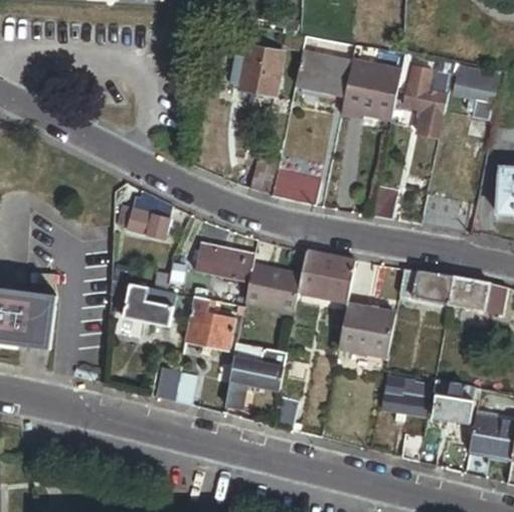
[(282,50),(246,44),(245,54),(235,53),(230,81),(239,83),(239,88),(276,93),(282,50)]
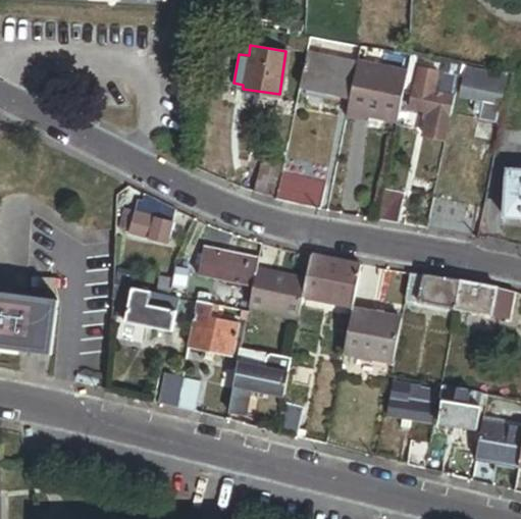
[(357,58),(306,49),(298,84),(299,85),(350,94),(357,58)]
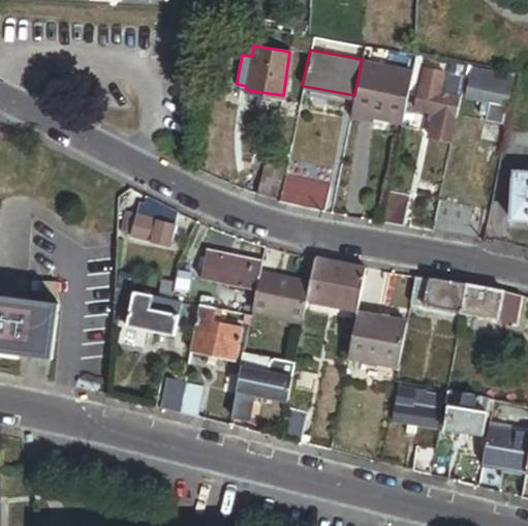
[(350,111),(401,121),(411,68),(362,57),(362,59),(354,95),(350,111)]
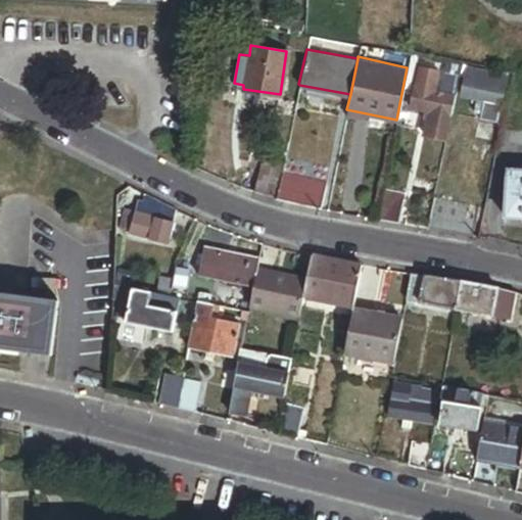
[(449,114),(459,64),(445,61),(440,91),(435,90),(439,71),(419,66),(411,106),(427,109),(449,114)]
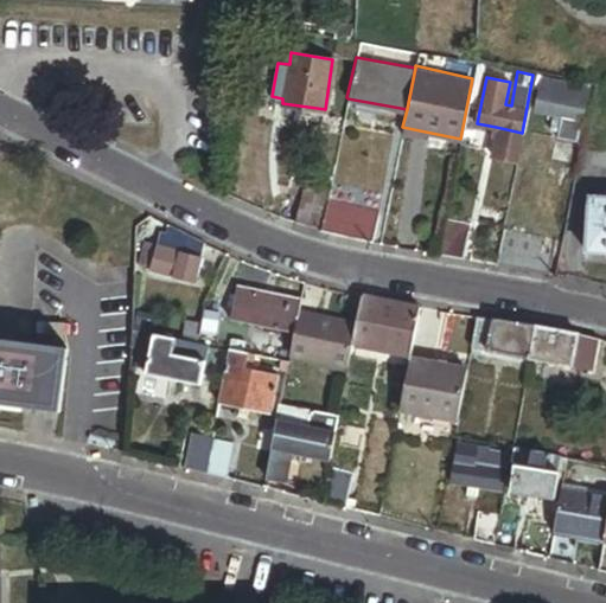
[(585,91),(540,82),(533,115),(557,120),(553,142),(573,146),(585,91)]
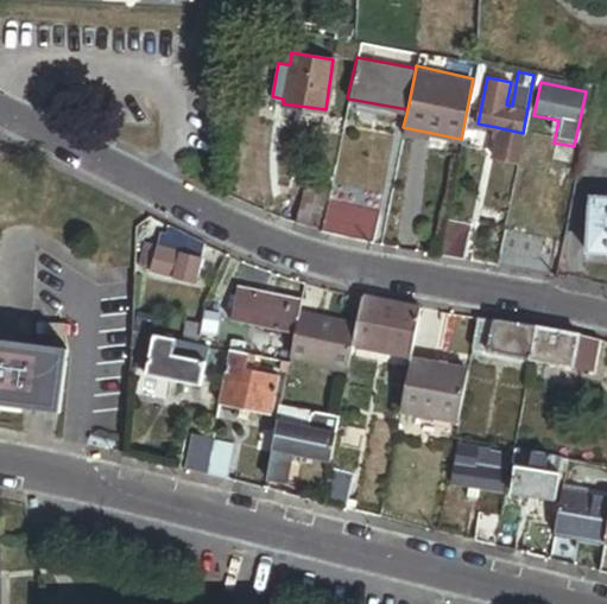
[(523,133),(497,127),(491,154),(517,159),(523,133)]
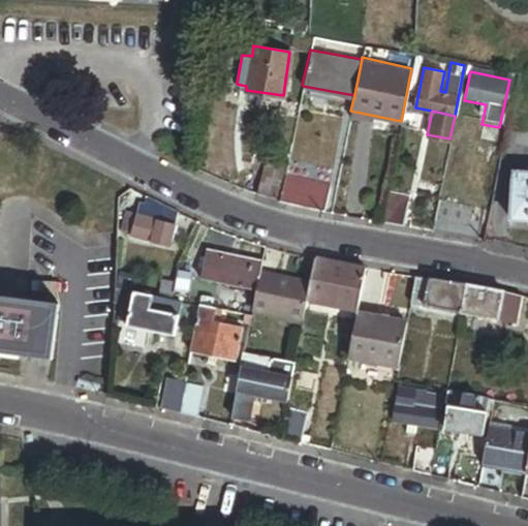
[(527,145),(517,145),(513,193),(527,194),(527,145)]
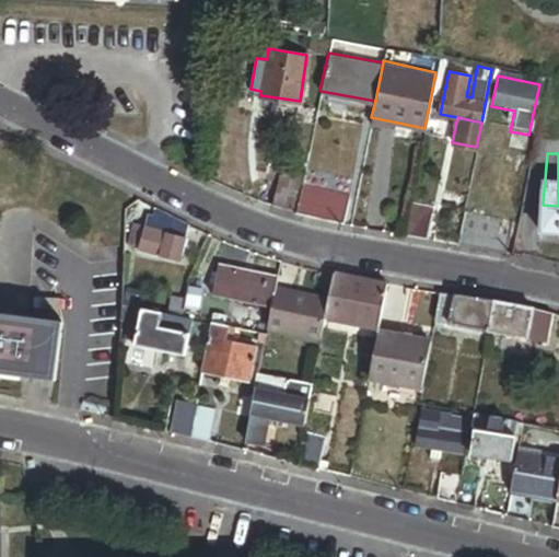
[(301,164),(282,160),(272,202),(291,208),(301,164)]
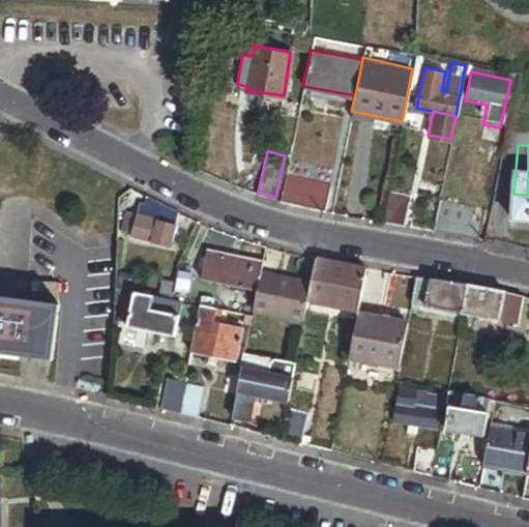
[(281,200),(309,206),(314,179),(286,173),(281,200)]
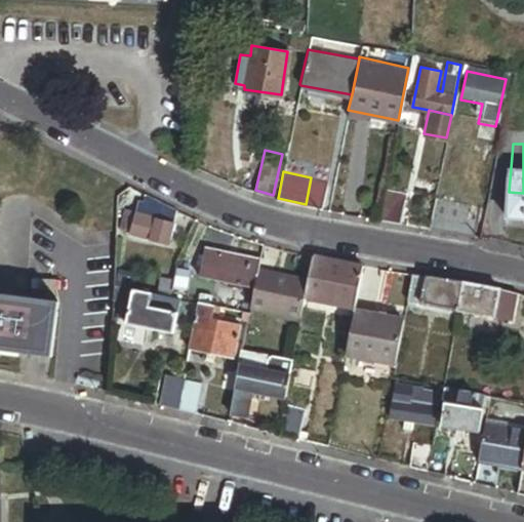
[(306,204),(322,208),(327,181),(311,177),(306,204)]
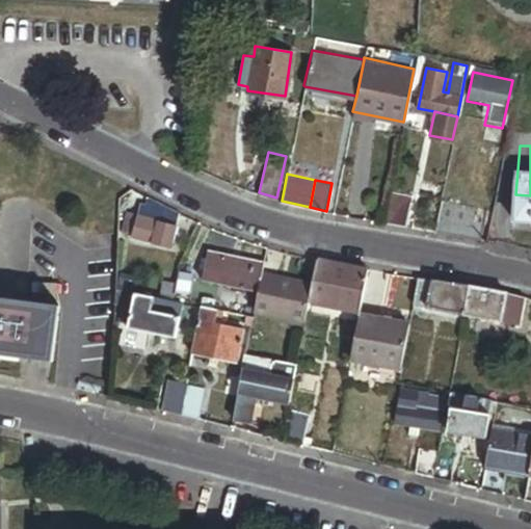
[(413,194),(389,189),(386,208),(408,214),(413,194)]
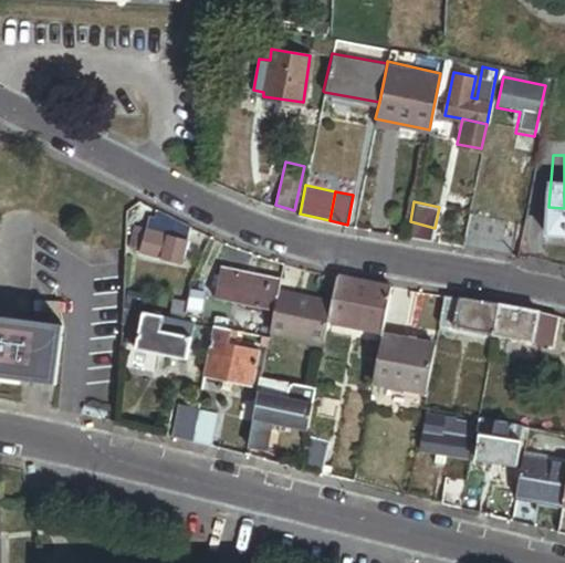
[(484,215),(468,211),(463,235),(461,244),(478,248),(484,215)]
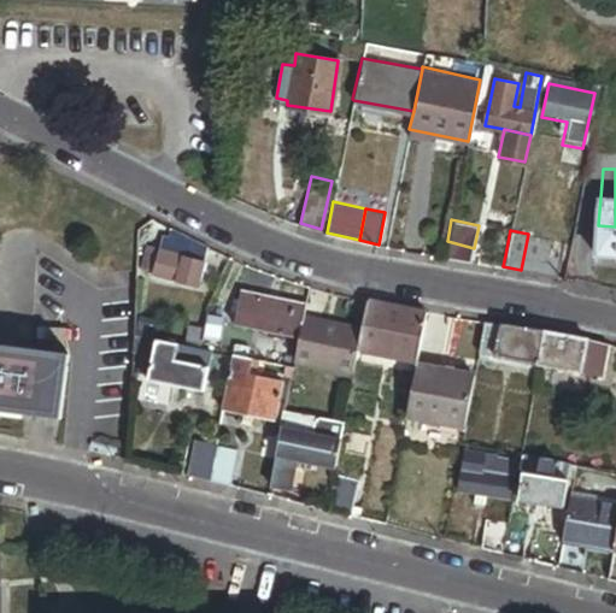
[(545,237),(528,234),(521,270),(538,273),(545,237)]
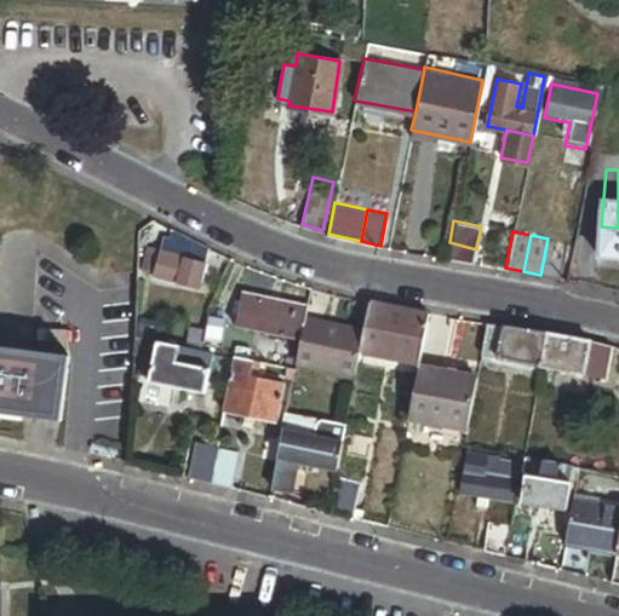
[(566,242),(548,239),(540,275),(559,278),(566,242)]
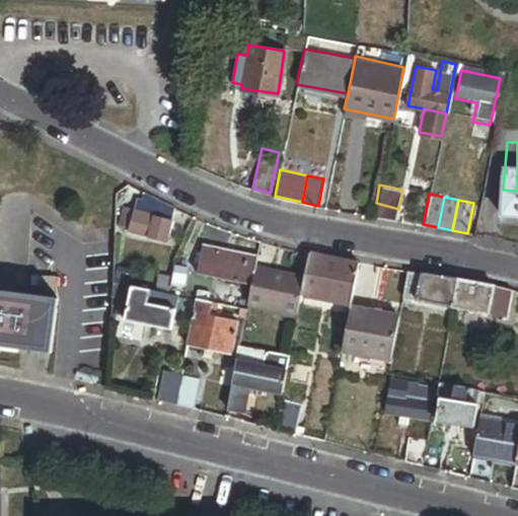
[(175,208),(174,208),(157,203),(138,201),(136,210),(172,218),(175,208)]
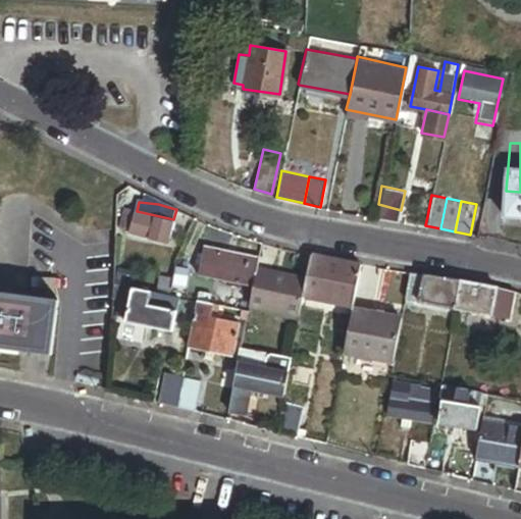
[(401,210),(378,204),(375,216),(376,216),(399,220),(401,210)]
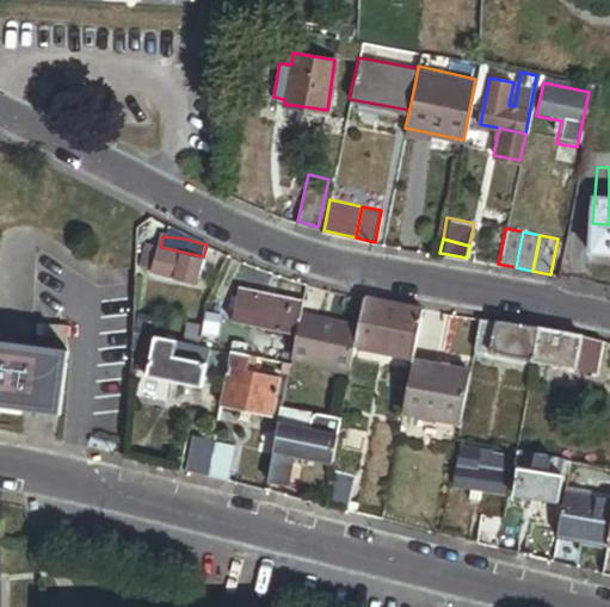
[(198,279),(203,256),(160,247),(147,243),(142,266),(198,279)]
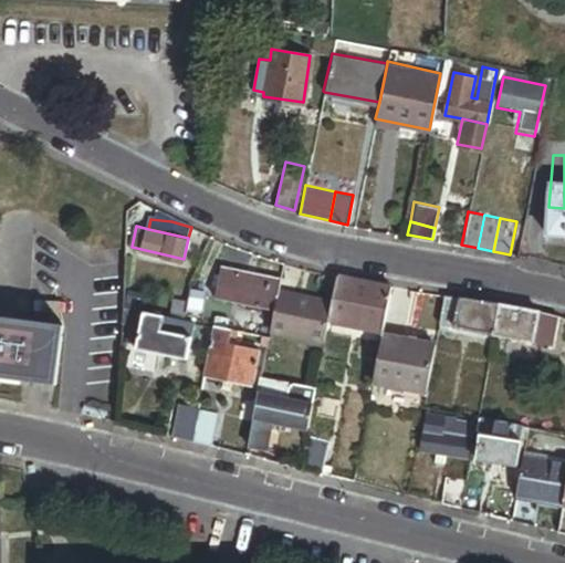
[(233,301),(274,310),(278,292),(281,279),(255,273),(257,268),(248,266),(247,272),(239,271),(233,301)]
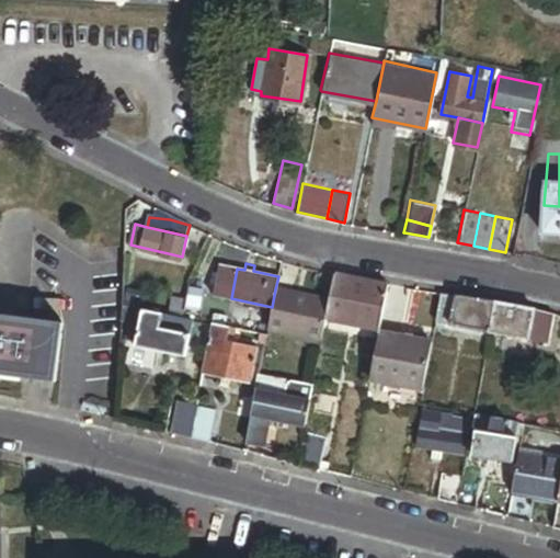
[(231,298),(237,269),(218,264),(216,272),(209,271),(207,282),(214,284),(212,295),(217,296),(231,298)]
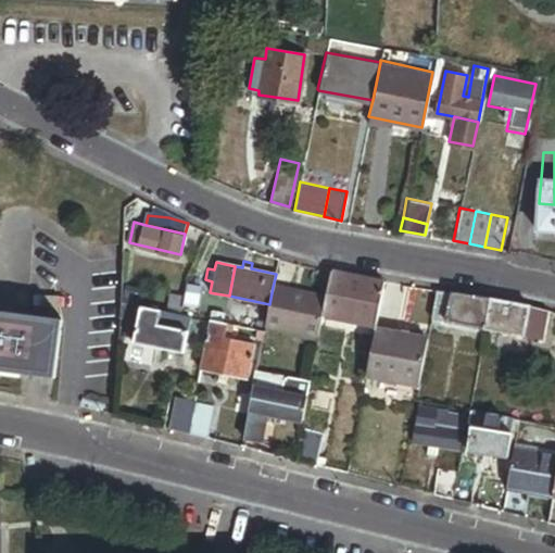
[(333,296),(339,272),(332,271),(326,297),(323,315),(376,325),(380,304),(333,296)]
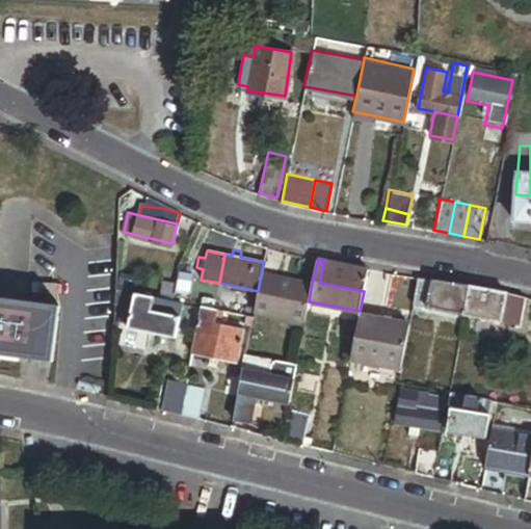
[(319,283),(364,291),(368,268),(324,260),(319,283)]
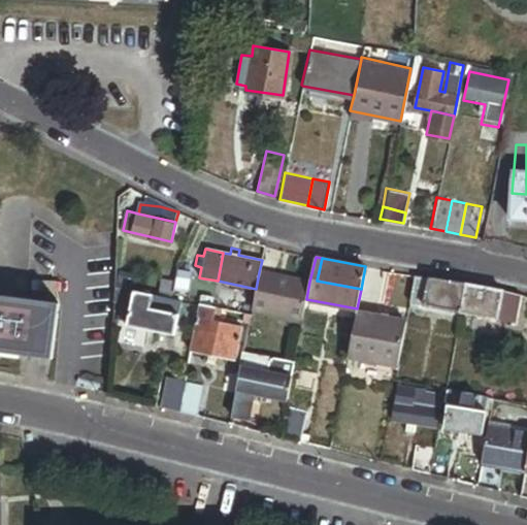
[(177,267),(174,282),(171,298),(180,300),(187,301),(194,270),(177,267)]
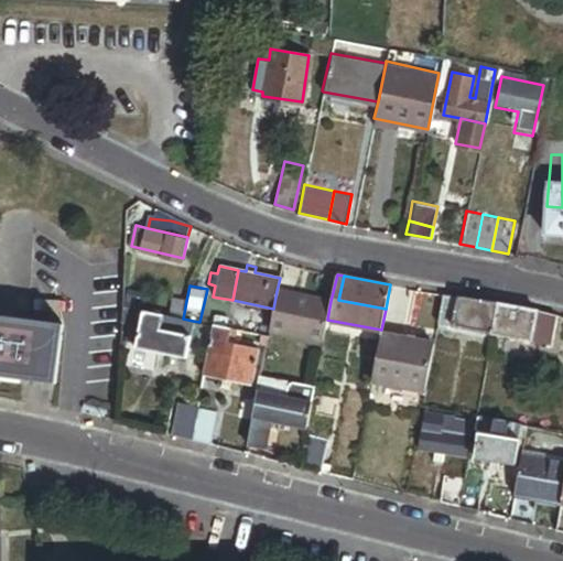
[(331,301),(277,291),(273,309),(269,331),(323,342),(327,320),(331,301)]
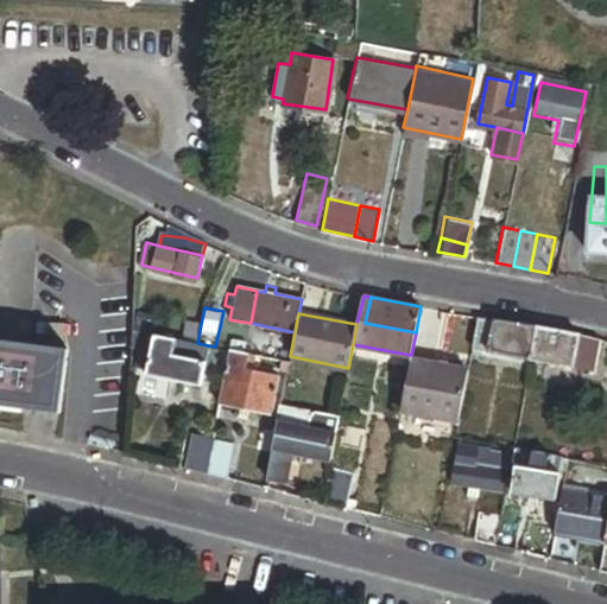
[(520,322),(476,316),(469,349),(531,358),(538,325),(520,322)]
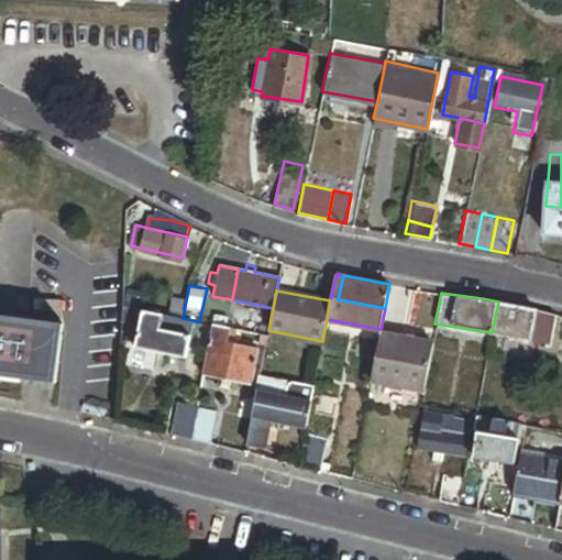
[(183,318),(186,300),(173,298),(169,316),(183,318)]
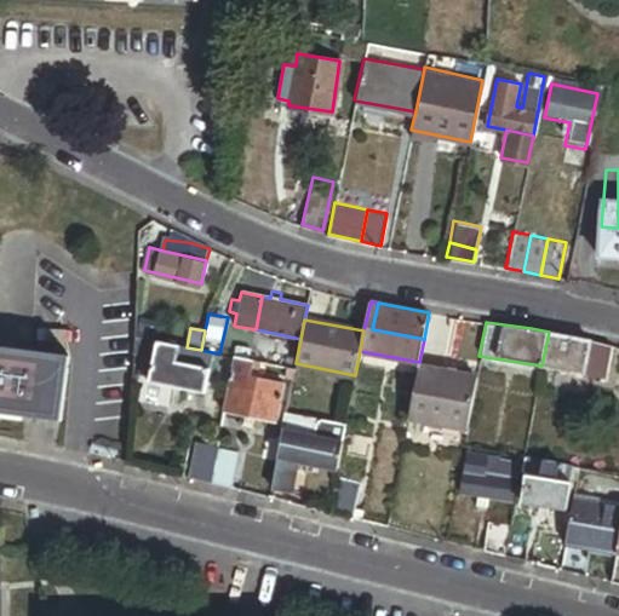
[(589,340),(549,332),(542,366),(550,368),(584,374),(589,340)]
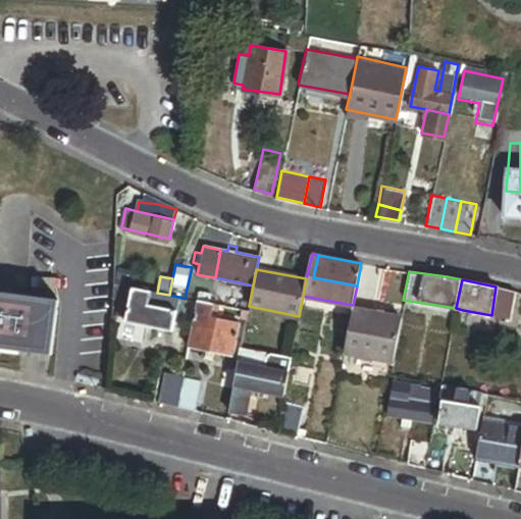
[(127,287),(115,284),(114,296),(124,298),(126,292),(127,287)]
